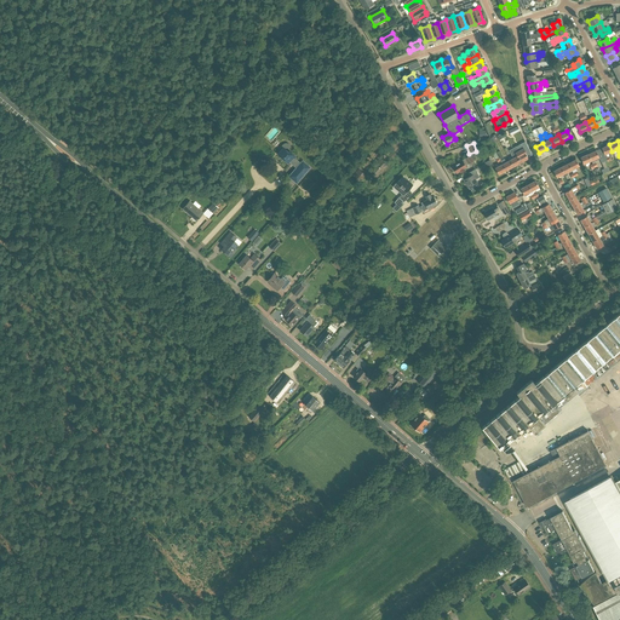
[(608,153),(612,151),(609,144),(602,148),(604,154),(608,153)]
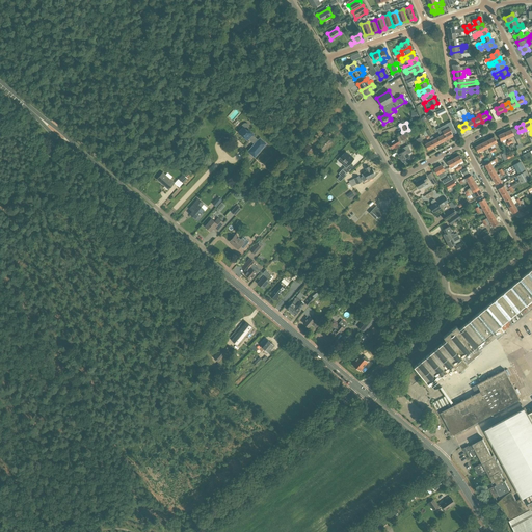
[(237,131),(247,140),(251,135),(253,136),(254,134),(248,130),(247,130),(247,131),(243,127),(241,129),(239,128),(237,131)]
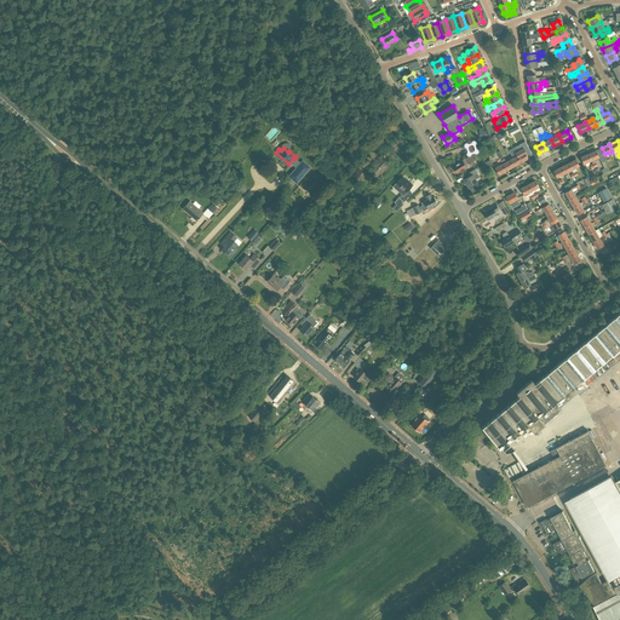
[(512,149),(515,153),(516,156),(520,162),(528,159),(527,156),(528,156),(528,158),(532,155),(528,149),(526,151),(523,148),(517,151),(516,148),(512,149)]
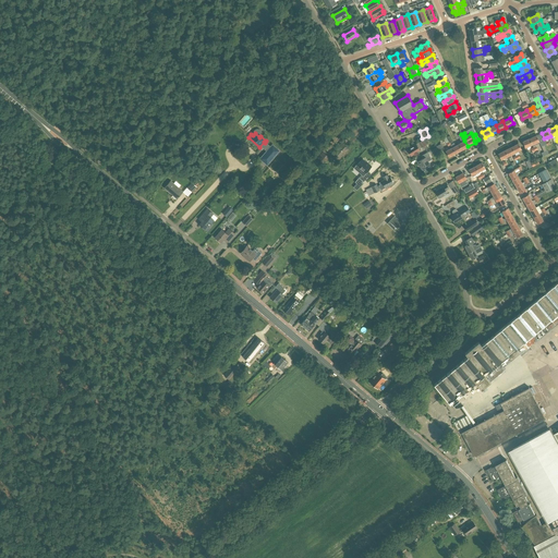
[(536,135),(530,138),(532,144),(533,146),(540,143),(536,135)]
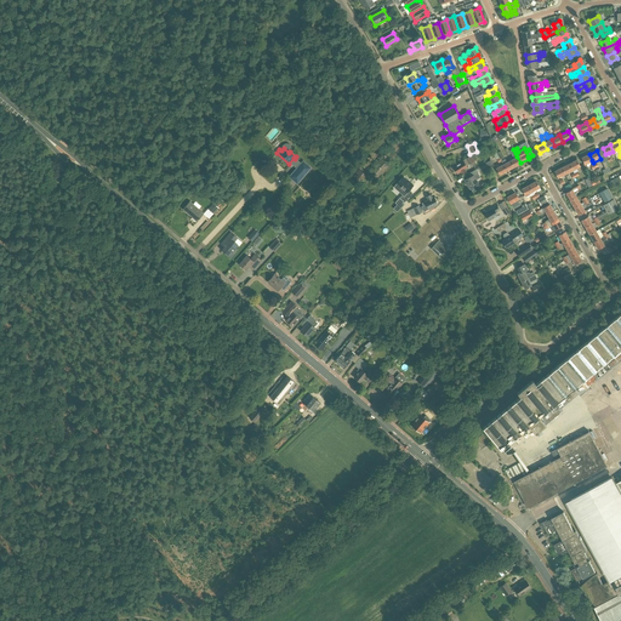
[(506,171),(513,167),(511,160),(506,163),(505,159),(500,152),(496,153),(499,158),(501,161),(502,165),(506,171)]
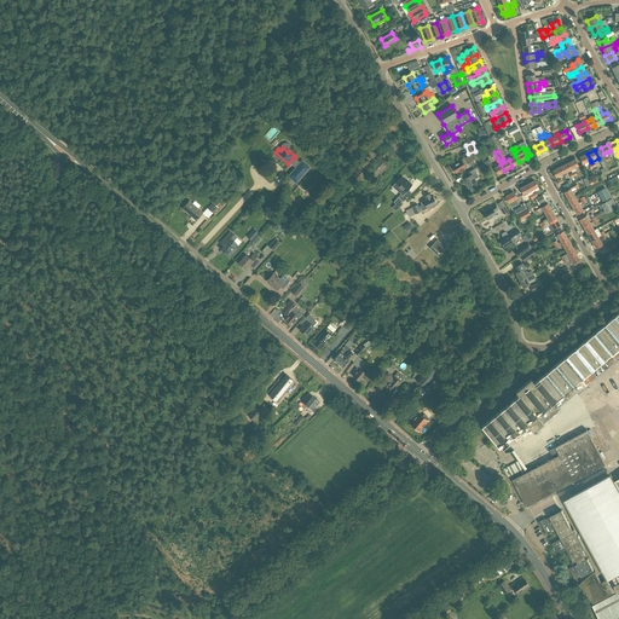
[(582,163),(590,160),(588,154),(579,157),(582,163)]
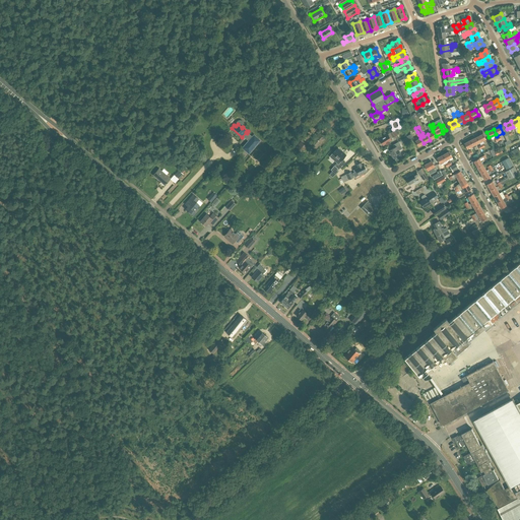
[(379,139),(383,145),(385,143),(386,145),(390,143),(389,141),(391,140),(390,139),(398,133),(396,130),(394,131),(393,130),(379,139)]
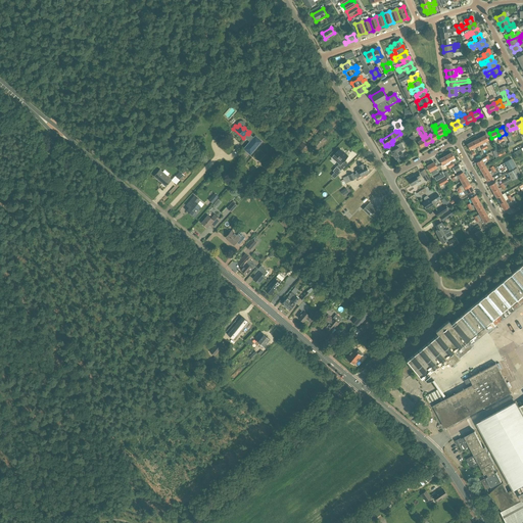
[(430,135),(432,141),(438,137),(435,132),(430,135)]
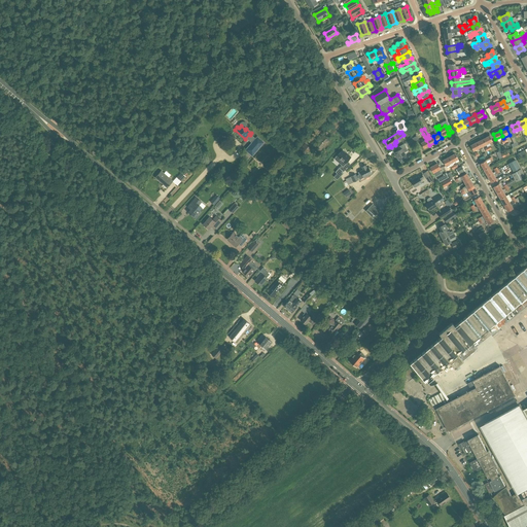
[(314,145),(320,150),(329,139),(324,134),(314,145)]
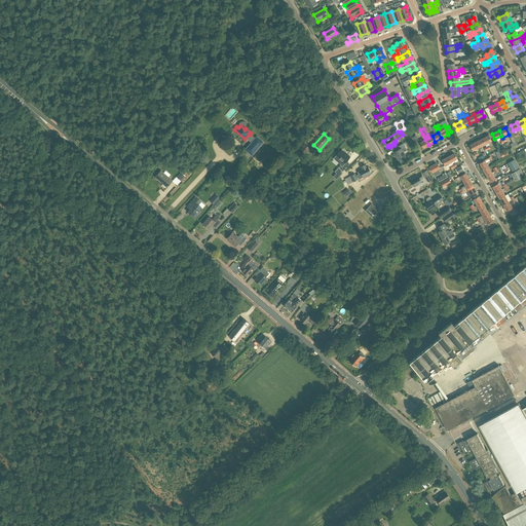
[(482,139),(485,144),(491,141),(488,135),(482,139)]
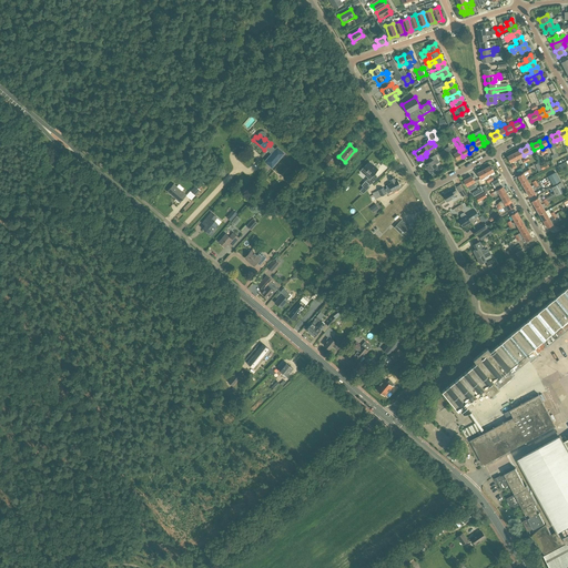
[(514,153),(517,159),(524,155),(520,150),(514,153)]
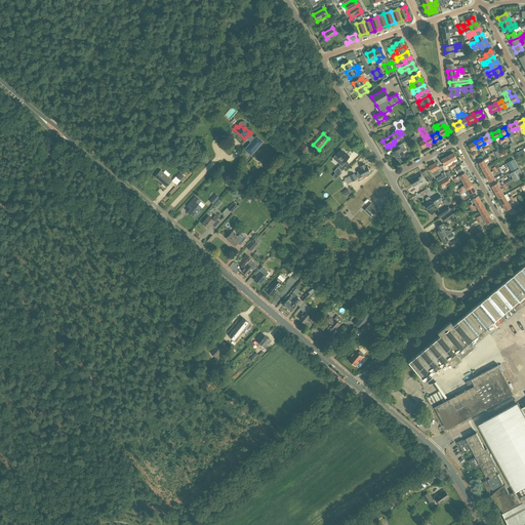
[(298,150),(305,155),(313,146),(307,139),(298,150)]
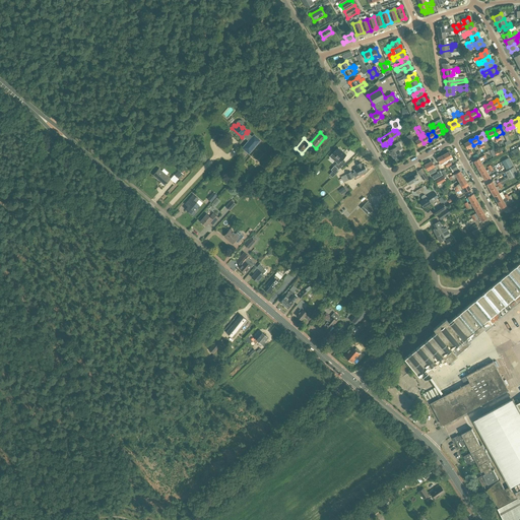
[(417,146),(424,143),(420,138),(414,141),(417,146)]
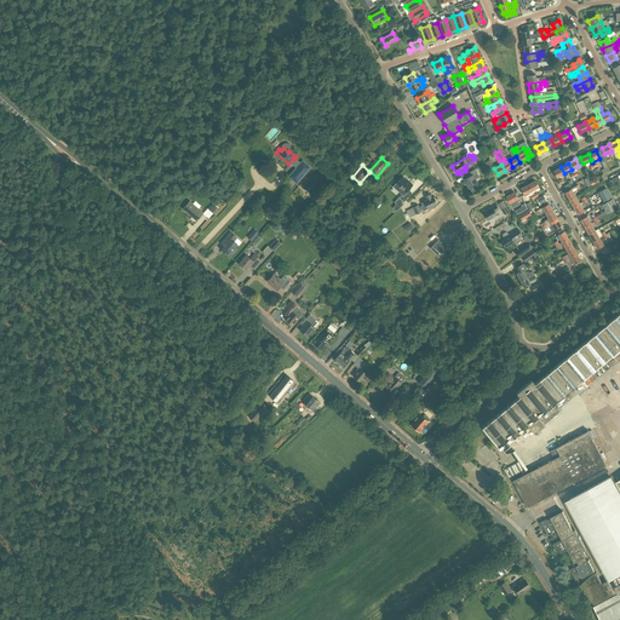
[(564,173),(561,167),(554,171),(556,178),(564,173)]
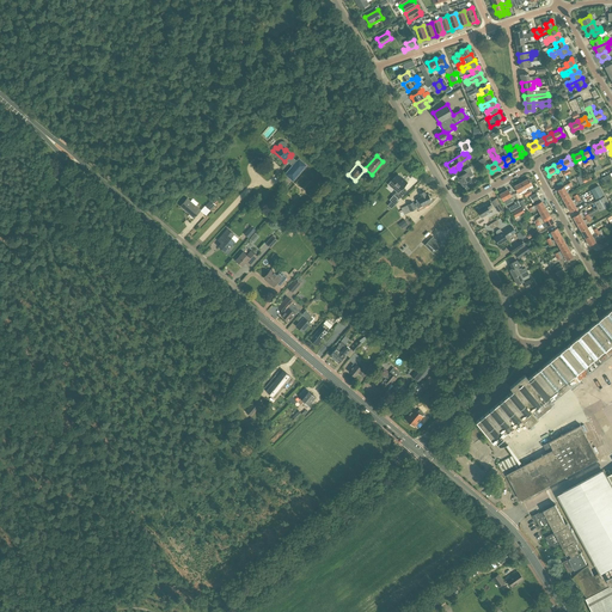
[(463,175),(458,177),(463,187),(470,183),(471,179),(469,177),(473,175),(469,167),(461,171),(463,175)]
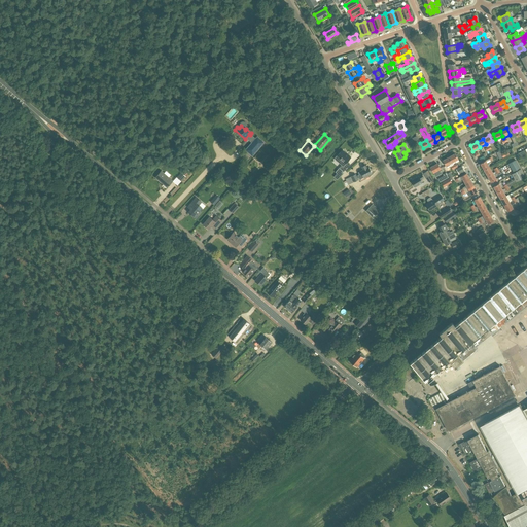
[(511,146),(514,154),(520,152),(517,144),(511,146)]
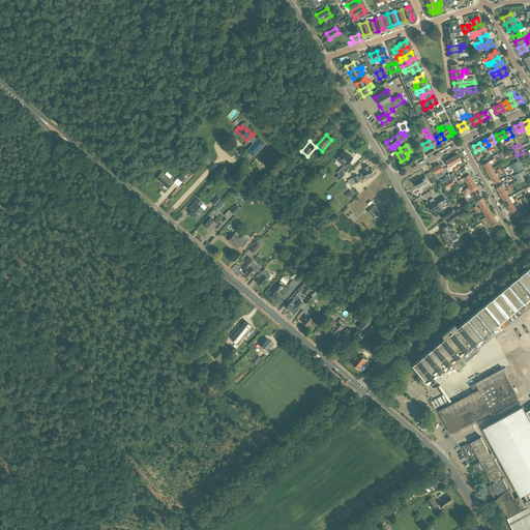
[(339,157),(346,164),(339,172),(340,172),(335,176),(339,179),(343,175),(349,168),(346,166),(353,158),(350,155),(349,156),(344,151),(339,157)]
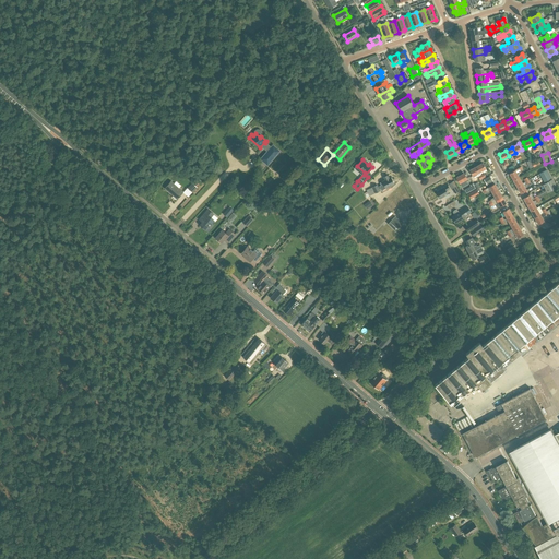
[(476,167),(479,173),(486,168),(483,163),(476,167)]
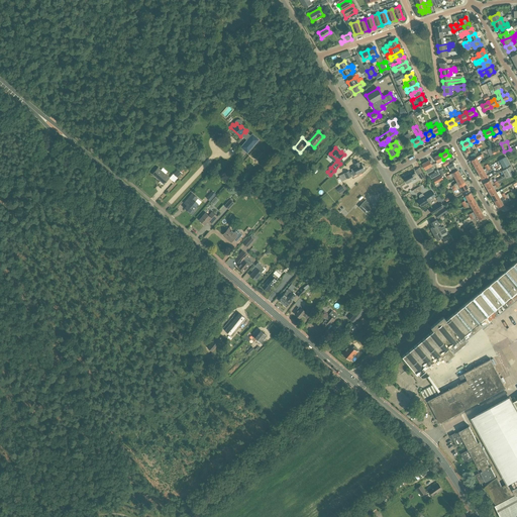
[(443,160),(440,154),(434,158),(437,163),(443,160)]
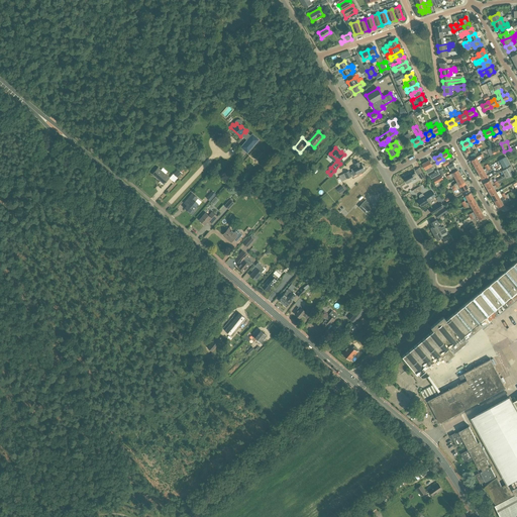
[(503,169),(510,165),(507,160),(506,157),(499,161),(503,169)]
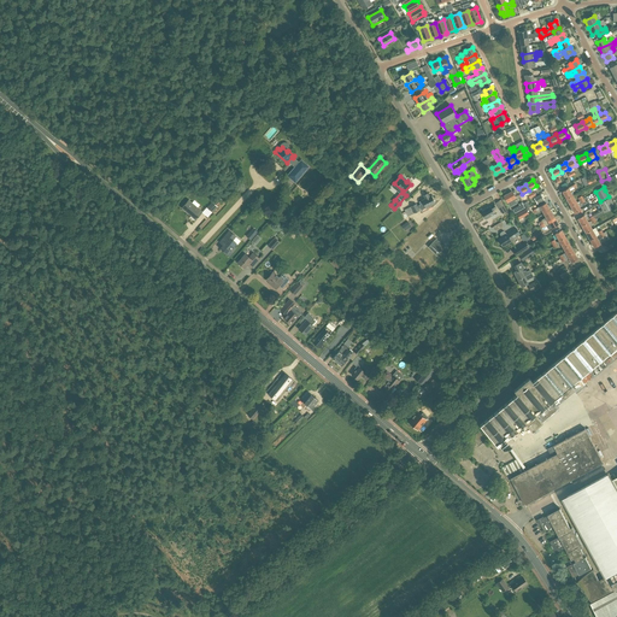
[(562,192),(566,199),(573,195),(569,188),(562,192)]
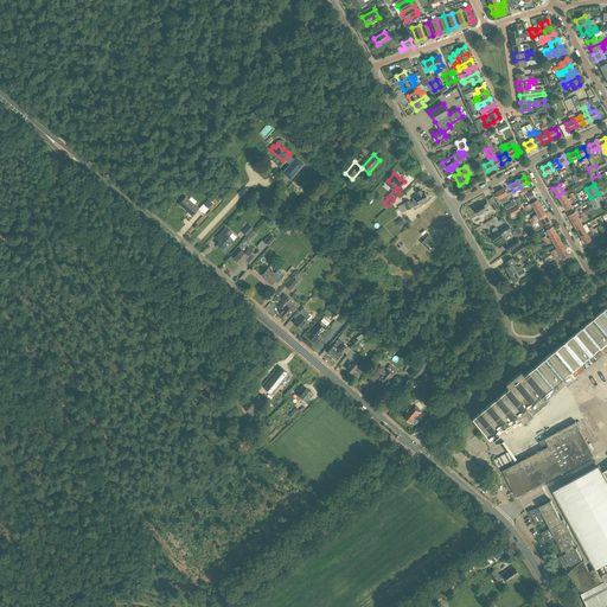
[(496,192),(502,203),(509,199),(506,195),(503,189),(496,192)]
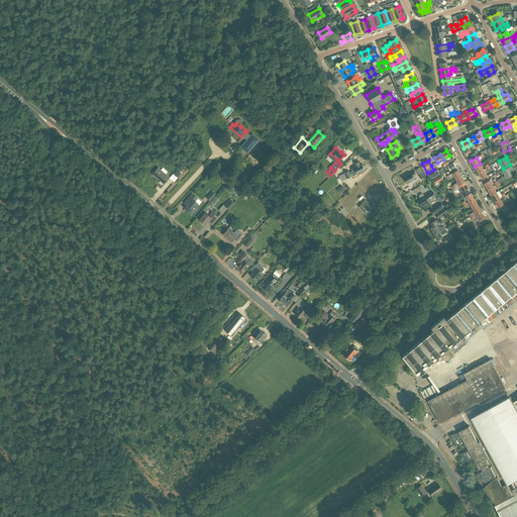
[(351,170),(352,172),(352,173),(363,168),(360,165),(359,165),(358,163),(354,165),(356,167),(353,169),(351,170)]
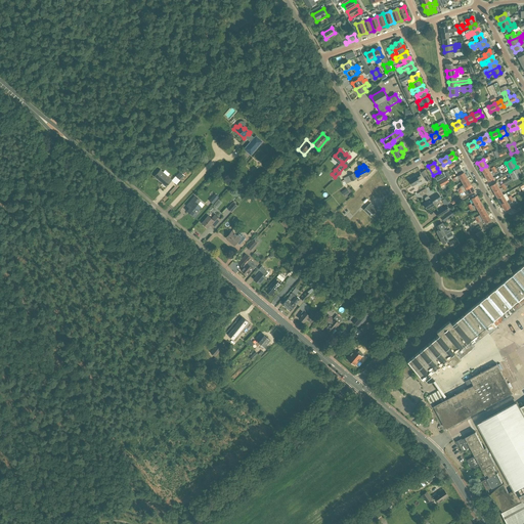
[(486,166),(481,169),(484,175),(489,172),(486,166)]
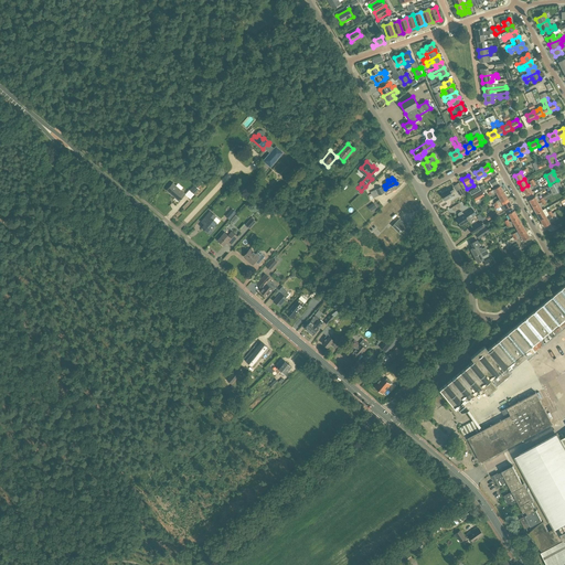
[(553,195),(563,190),(558,182),(548,188),(553,195)]
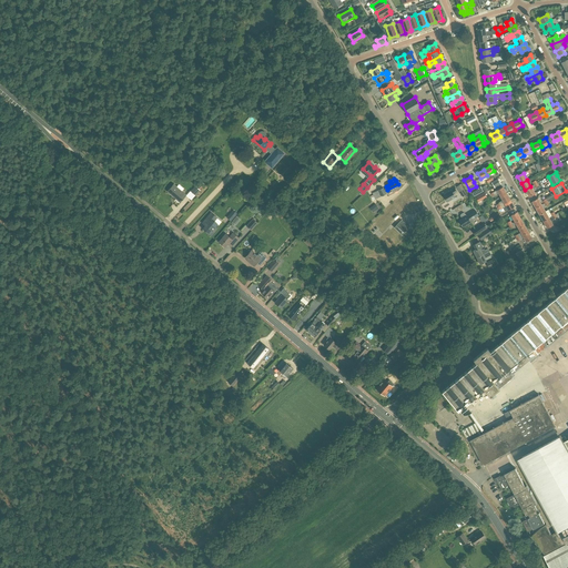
[(168,192),(180,203),(186,195),(173,184),(168,192)]
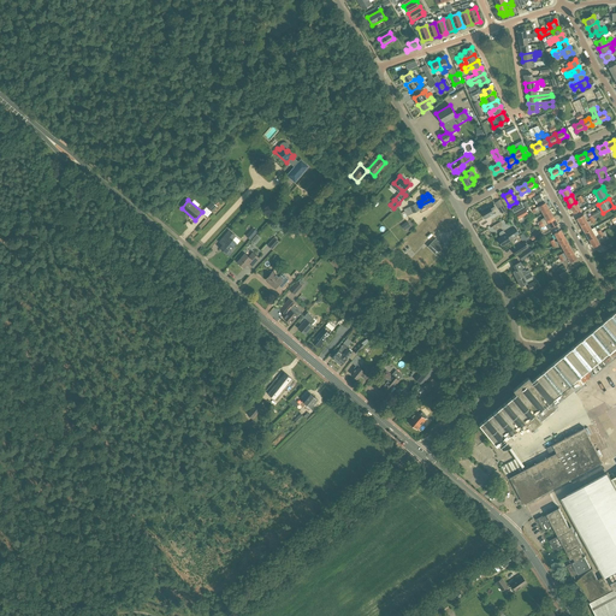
[(420,206),(420,205),(418,206),(420,211),(425,208),(426,209),(431,207),(430,206),(434,203),(432,200),(420,206)]
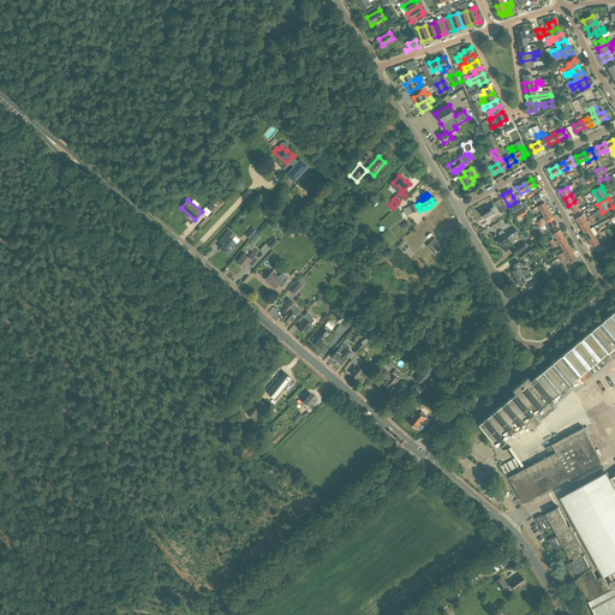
[(494,202),(501,213),(505,210),(497,199),(494,202)]
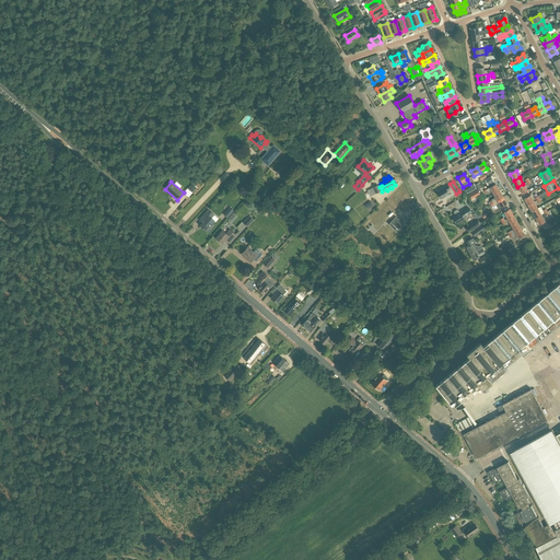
[(187,189),(193,194),(197,188),(193,184),(187,189)]
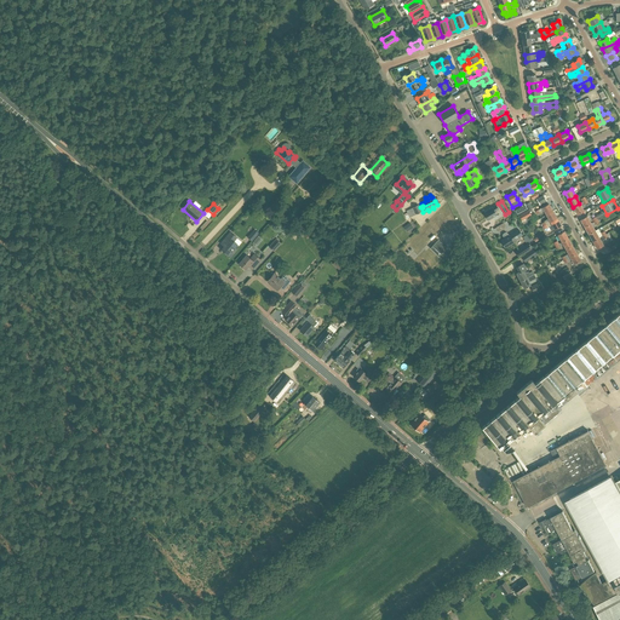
[(544,212),(546,214),(552,211),(549,204),(543,207),(535,211),(537,214),(540,213),(544,212)]
